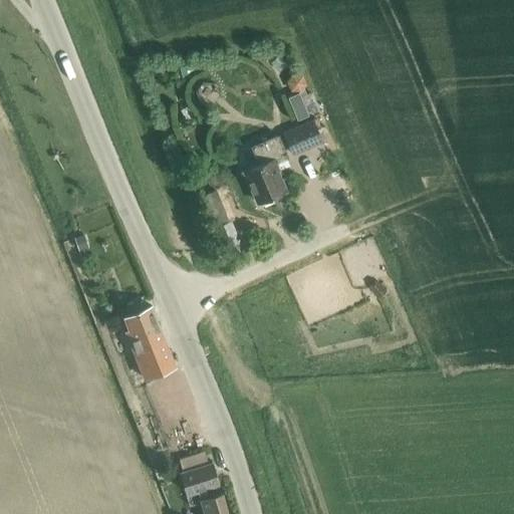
[(279,55),(270,62),(277,71),(286,65),(279,55)]
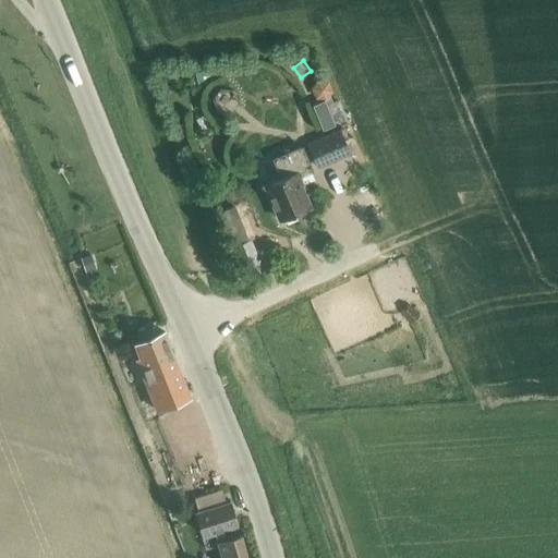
[(317,80),(311,89),(315,99),(324,100),(327,100),(334,92),(328,81),(317,80)]
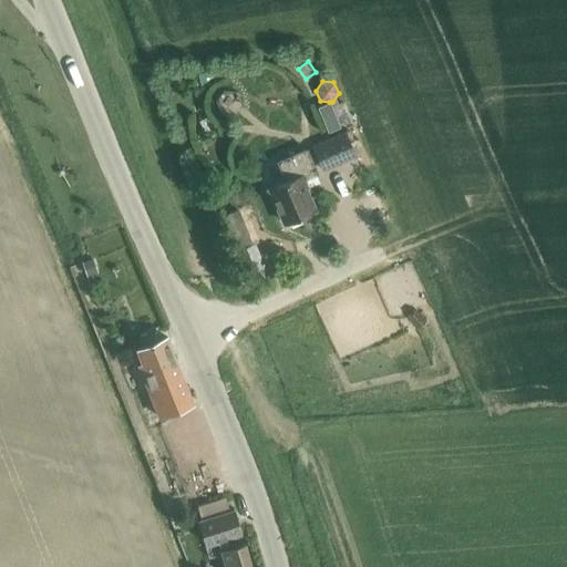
[(329,102),(317,107),(328,133),(341,127),(329,102)]
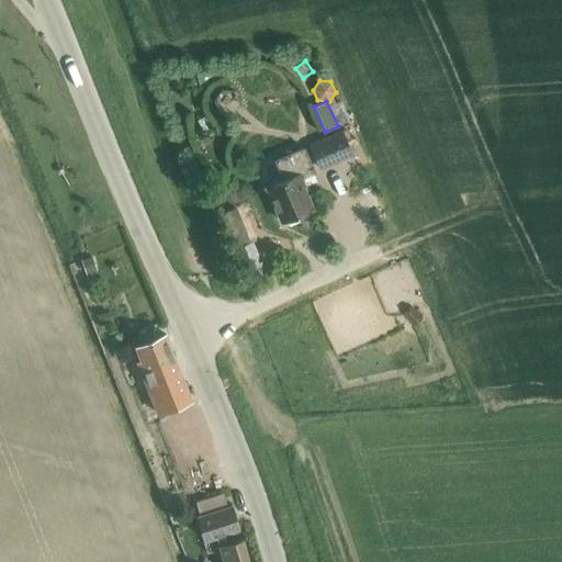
[(341,131),(324,138),(335,163),(337,163),(352,155),(341,131)]
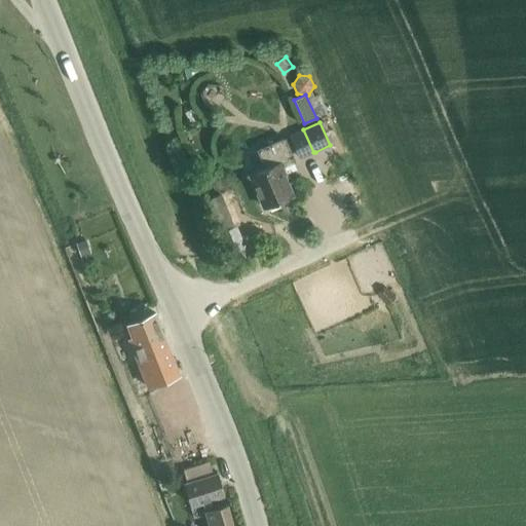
[(263,209),(266,208),(268,212),(279,207),(277,202),(295,195),(287,176),(288,175),(284,165),(296,160),(286,138),(257,149),(265,167),(250,175),(263,209)]
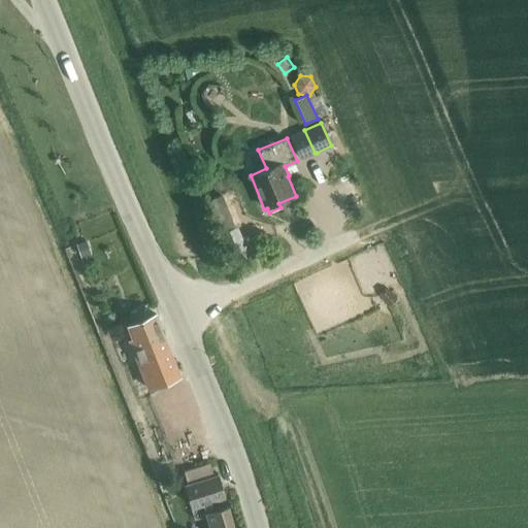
[(222,195),(202,203),(216,235),(225,258),(246,250),(237,227),(235,227),(222,195)]
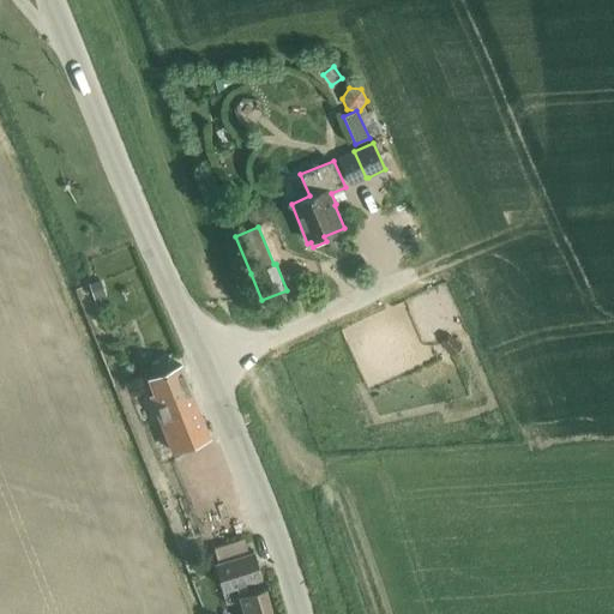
[(101,280),(89,284),(95,300),(100,298),(107,295),(101,280)]
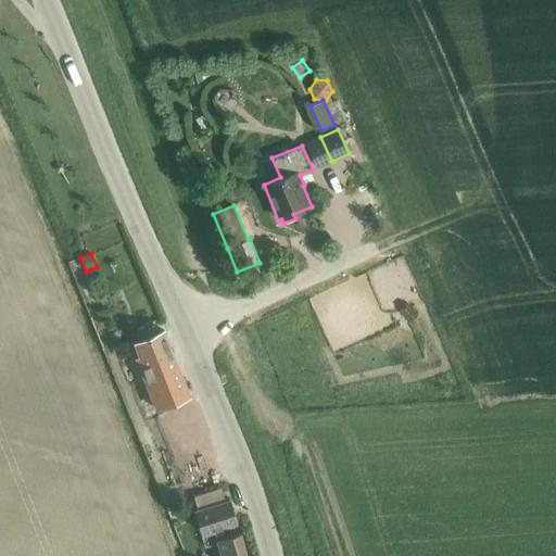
[(164,330),(134,342),(139,356),(135,357),(155,411),(190,397),(164,330)]
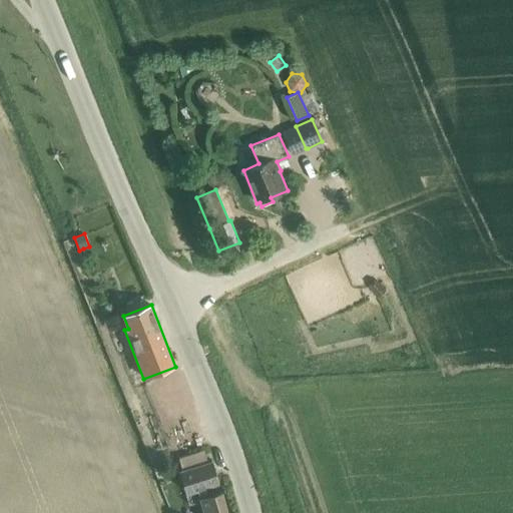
[(179,471),(185,492),(197,489),(203,512),(226,512),(221,491),(213,493),(211,485),(218,484),(212,462),(179,471)]
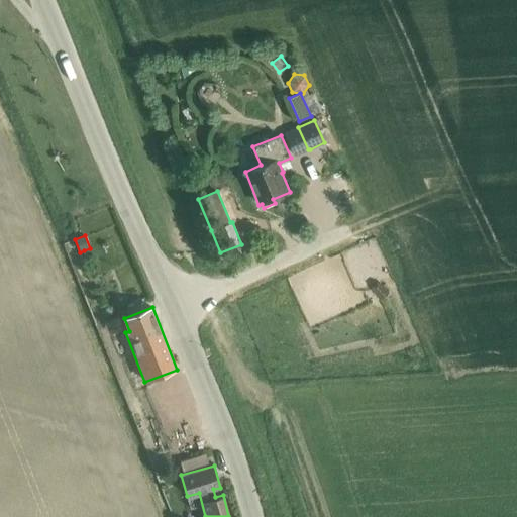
All buildings are outlined.
